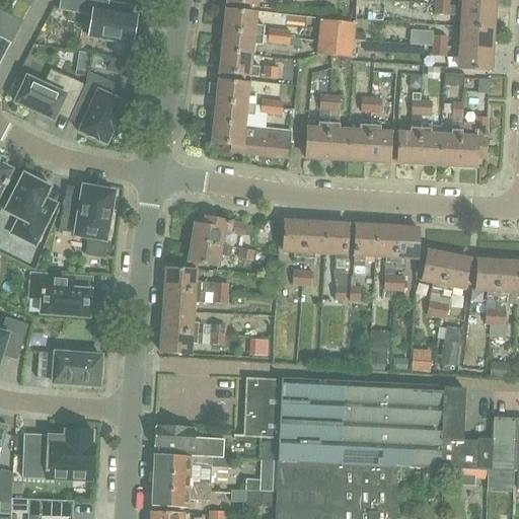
[(11,16),(21,21),(30,6),(17,0),(13,0),(6,13),(11,16)]
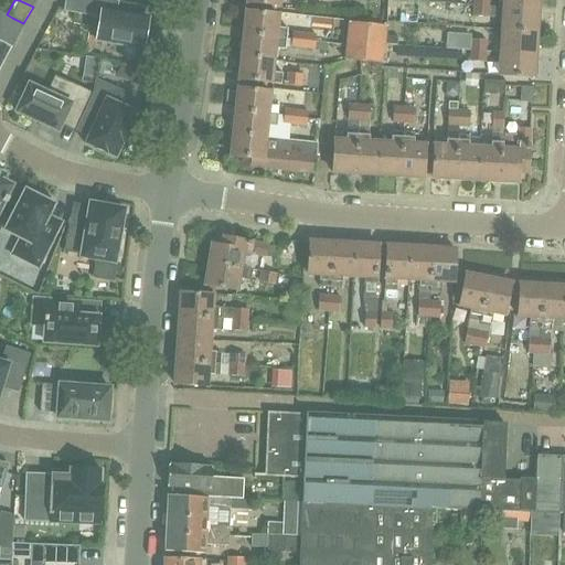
[(142,49),(147,20),(147,18),(116,12),(118,1),(109,0),(64,0),(63,11),(100,18),(96,41),(142,49)]
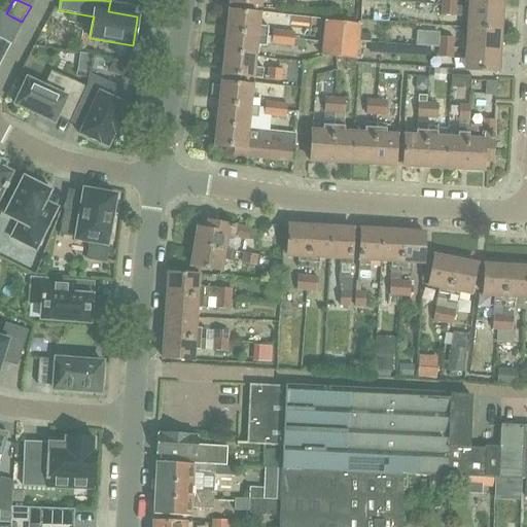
[(463,0),(463,6),(501,9),(501,0),(463,0)]
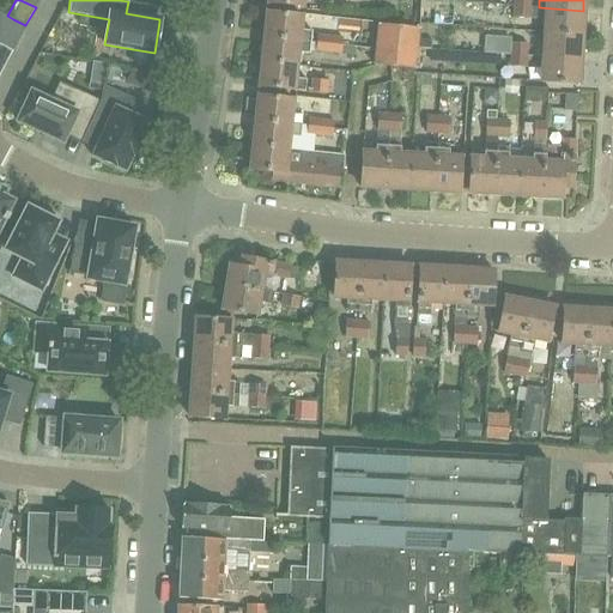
[(513,6),(511,18),(529,18),(530,7),(513,6)]
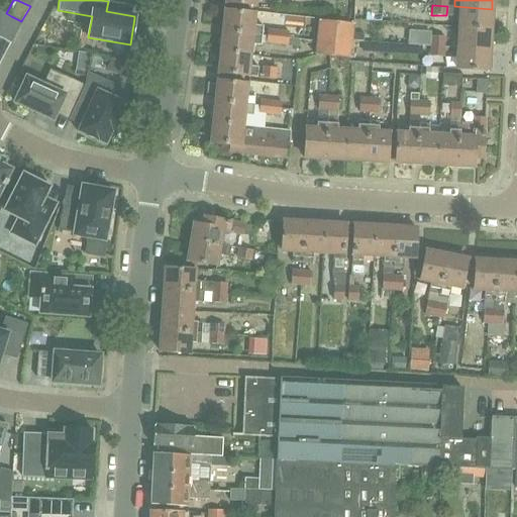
[(454,6),(454,16),(458,16),(457,27),(459,27),(490,29),(492,9),(454,6)]
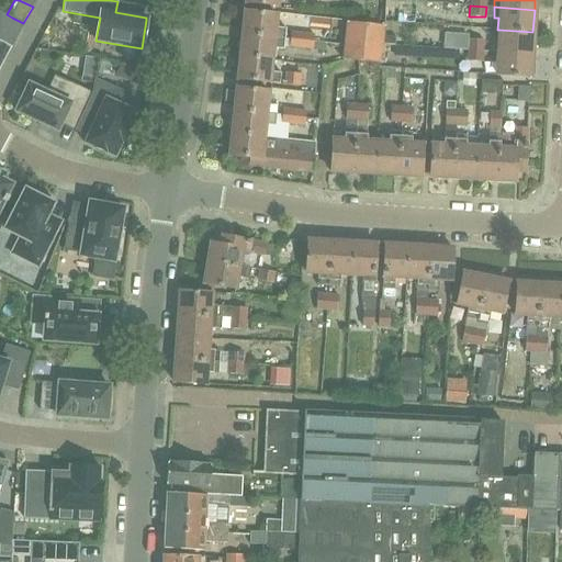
[(244,12),(240,35),(284,40),(285,30),(273,29),(276,15),(244,12)]
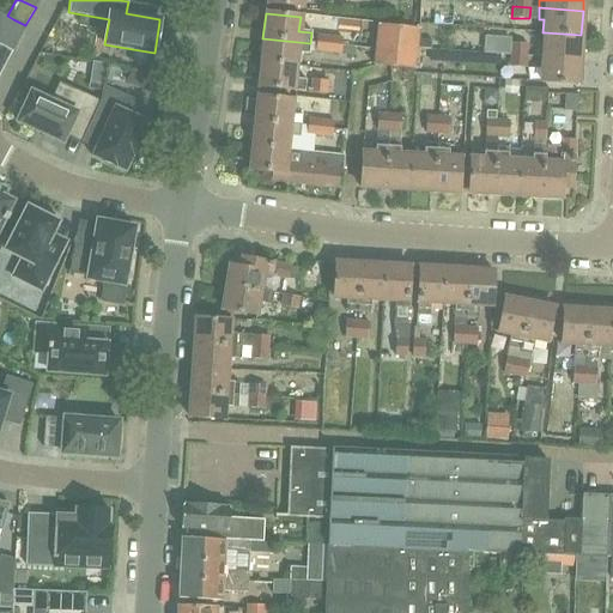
[(1,23),(22,34),(25,25),(13,19),(7,16),(6,14),(1,23)]
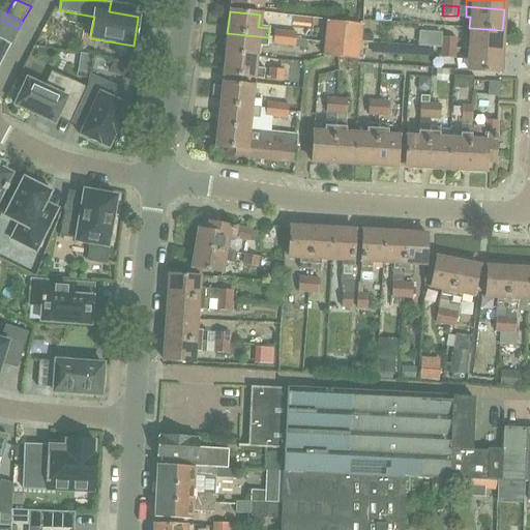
[(327,22),(324,47),(323,55),(323,57),(339,59),(349,60),(358,61),(362,25),(327,22)]
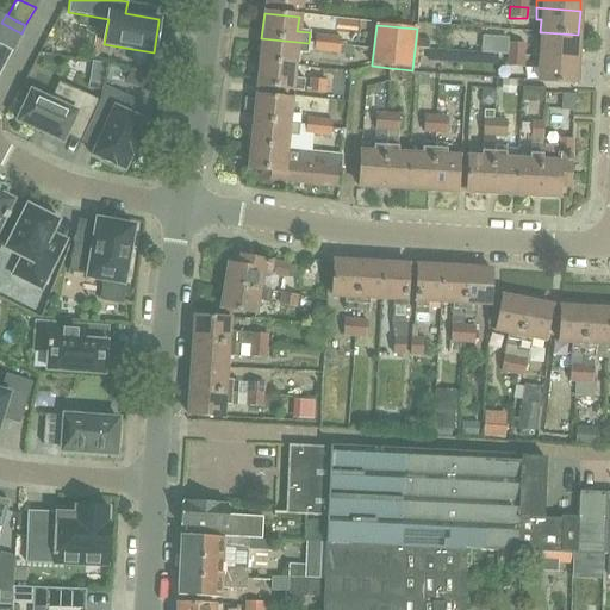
[(541,44),(534,44),(534,56),(577,58),(578,35),(542,32),(541,44)]
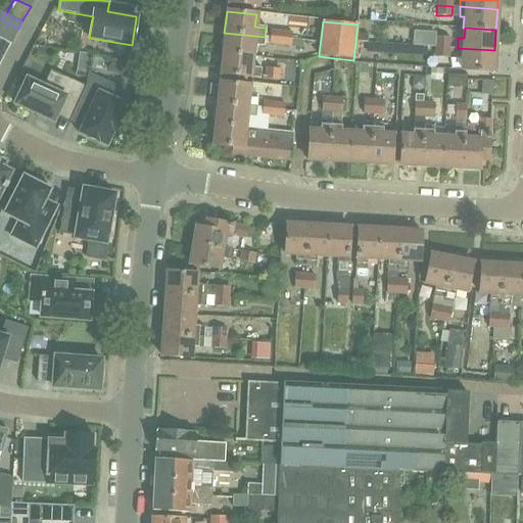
[(280,46),(281,31),(271,30),(269,45),(280,46)]
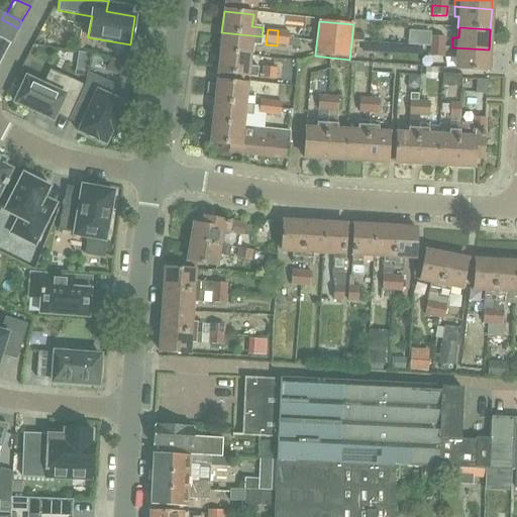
[(289,31),(278,30),(277,45),(288,46),(289,31)]
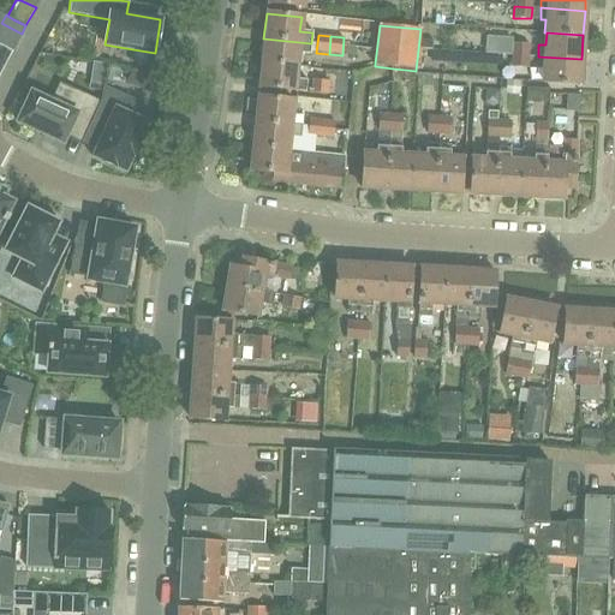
[(263,39),(261,63),(296,66),(298,53),(310,54),(311,43),(263,39)]
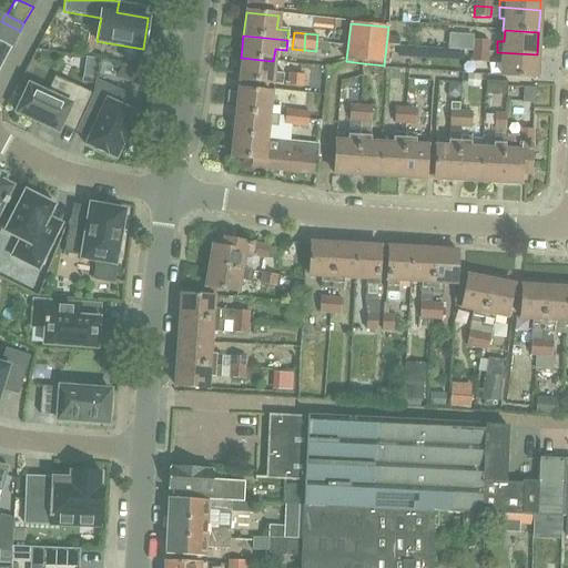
[(0,57),(4,60),(11,47),(0,40),(0,57)]
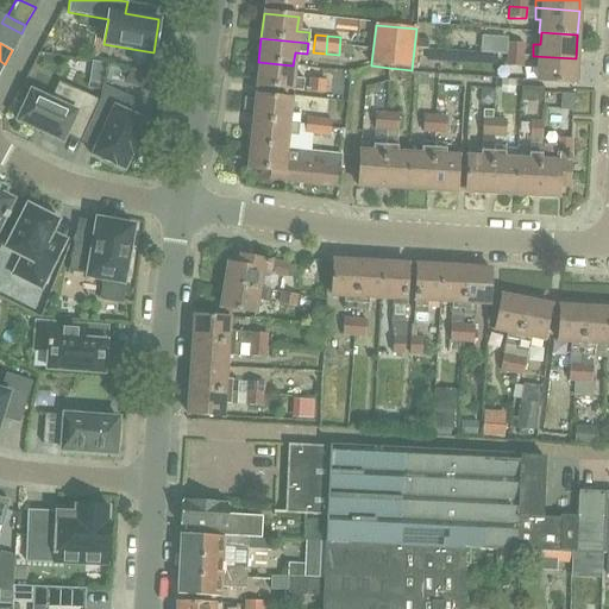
[(523,56),(523,44),(507,43),(506,55),(523,56)]
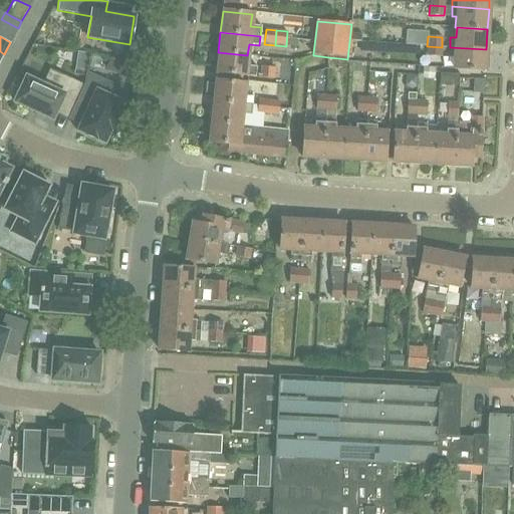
[(442,56),(443,47),(442,47),(427,46),(427,55),(442,56)]
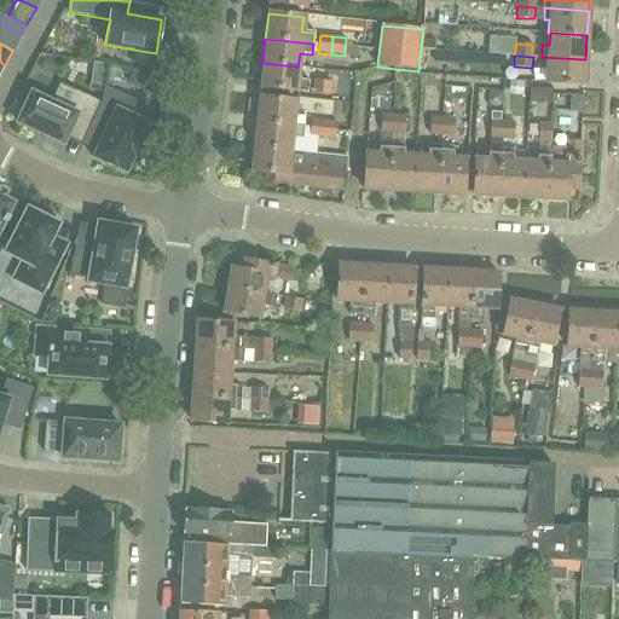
[(585,59),(542,57),(542,69),(548,69),(547,82),(584,85),(585,59)]
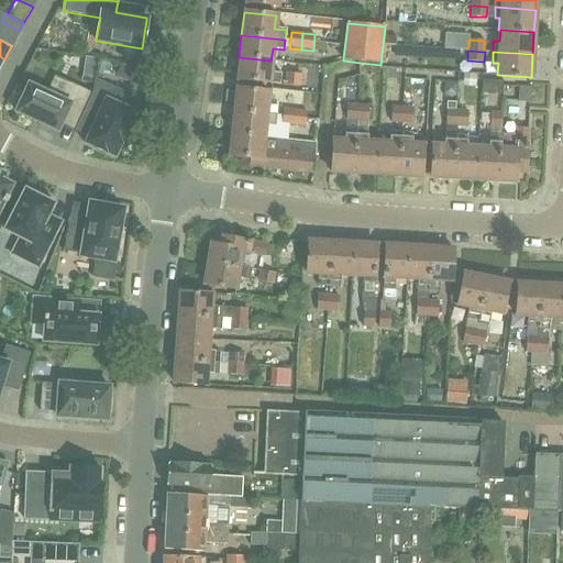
[(271,61),(239,57),(236,80),(279,85),(280,73),(269,72),(271,61)]
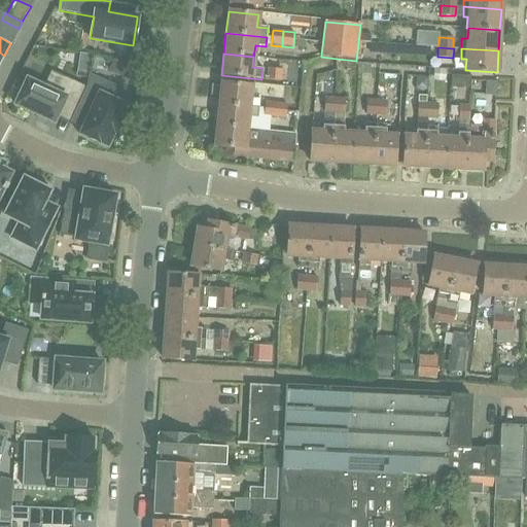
[(282,70),(268,68),(267,80),(281,81),(282,70)]
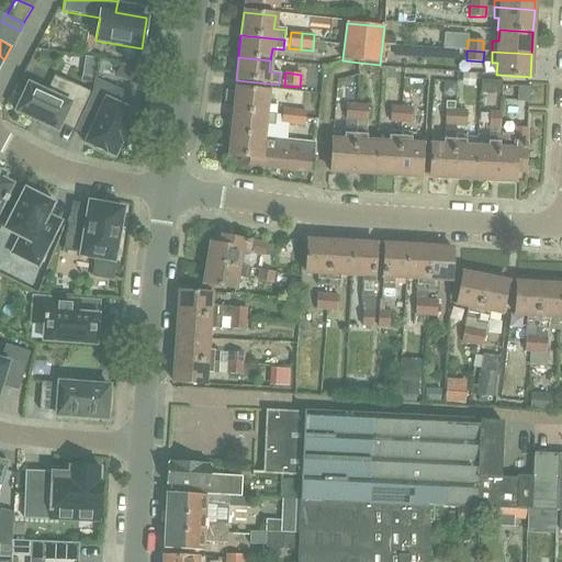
[(26,86),(31,78),(22,74),(19,82),(26,86)]
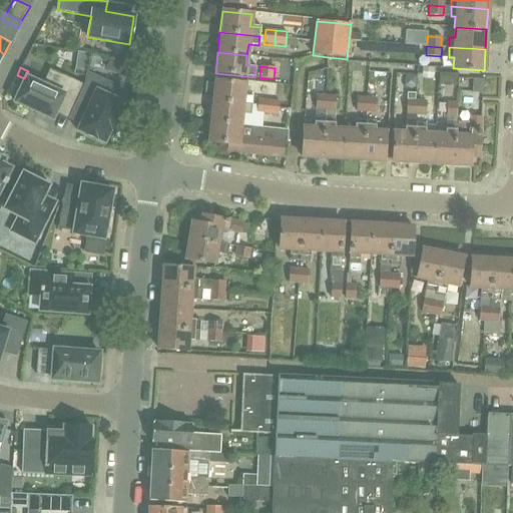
[(84,84),(78,98),(90,103),(77,130),(77,129),(76,131),(78,131),(84,134),(85,134),(96,139),(97,140),(97,139),(104,142),(103,143),(105,143),(105,142),(111,130),(112,129),(111,128),(117,117),(118,116),(117,115),(123,103),(124,102),(123,101),(123,102),(108,95),(113,84),(87,71),(84,84)]
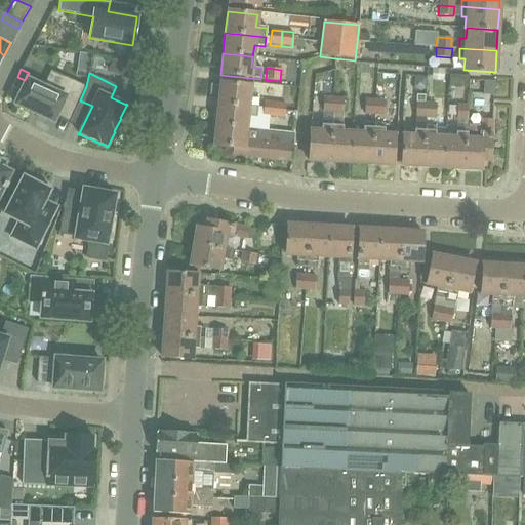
[(450,75),(449,88),(468,89),(469,76),(450,75)]
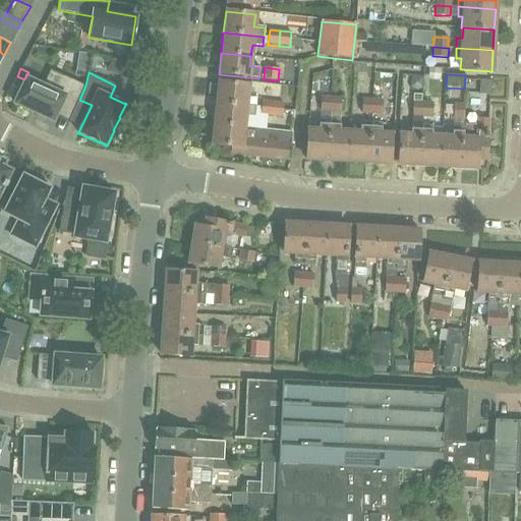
[(72,114),(79,100),(85,85),(63,75),(56,92),(26,78),(22,87),(19,84),(13,98),(16,100),(15,102),(14,104),(16,104),(52,120),(52,121),(53,121),(54,120),(59,108),(72,114)]
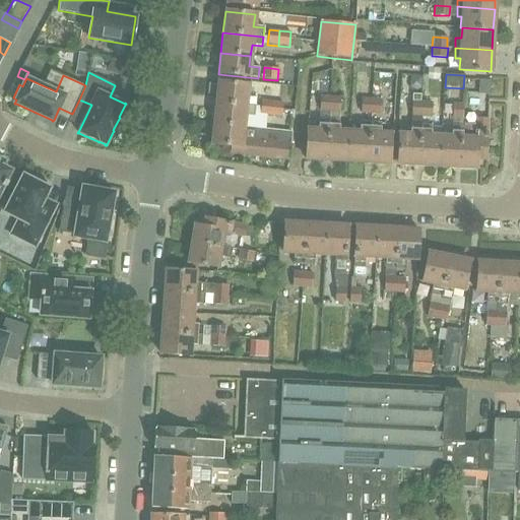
[(479,80),(478,94),(490,94),(491,81),(479,80)]
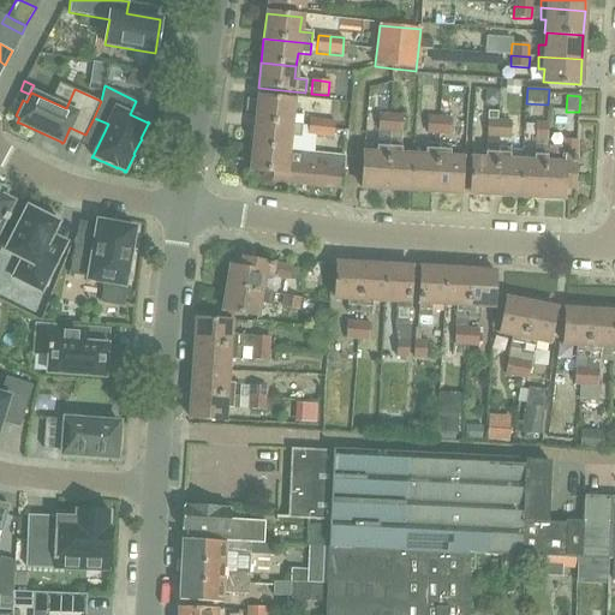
[(256,123),(302,127),(303,115),(291,114),(292,100),(258,96),(256,123)]
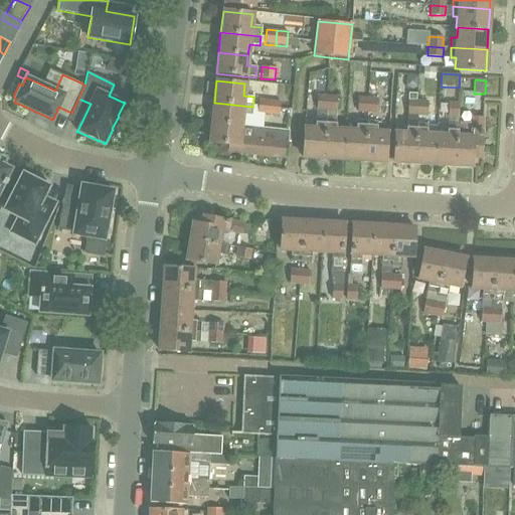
[(326,111),(327,96),(317,95),(316,110),(326,111)]
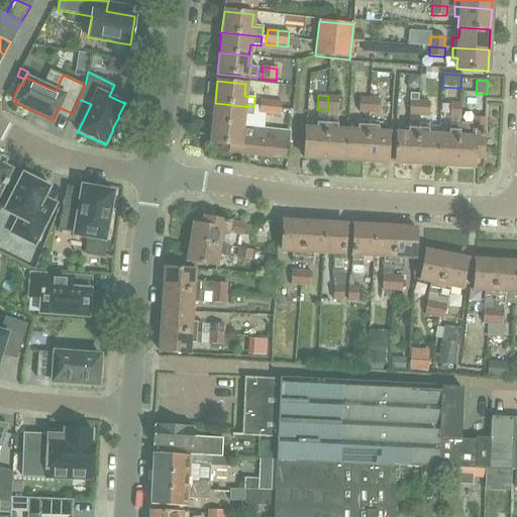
[(338,96),(328,96),(327,111),(337,111),(338,96)]
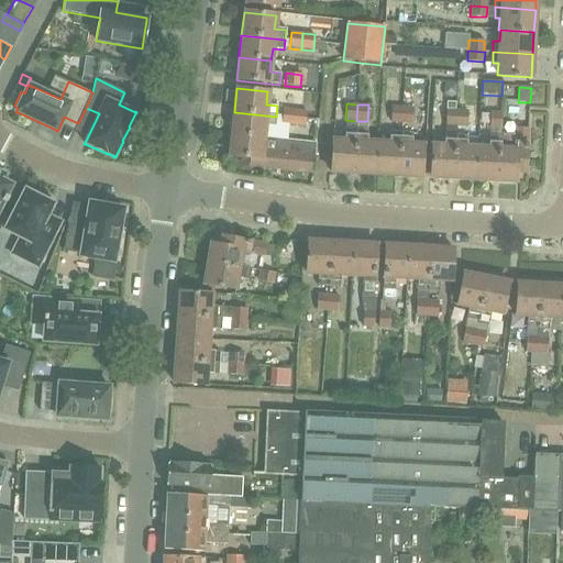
[(389,123),(400,123),(401,107),(390,106),(389,123)]
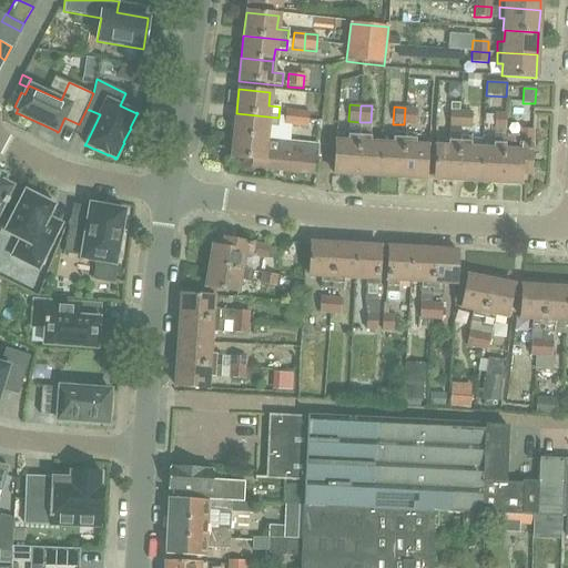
[(416,109),(405,108),(404,124),(415,125),(416,109)]
